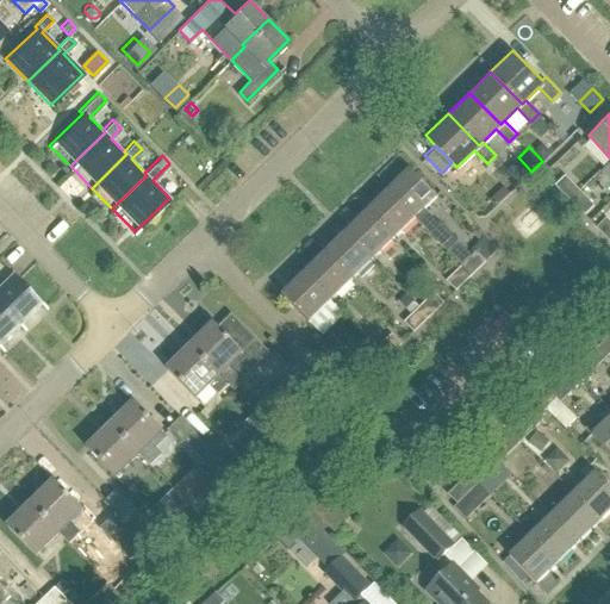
[(387,186),(415,213),(461,261),(472,251),(450,229),(448,230),(424,205),(436,193),(409,164),(387,186)]
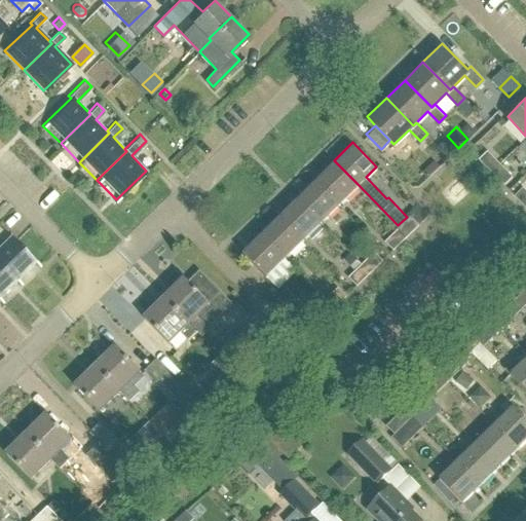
[(491,169),(499,160),(487,147),(479,156),(491,169)]
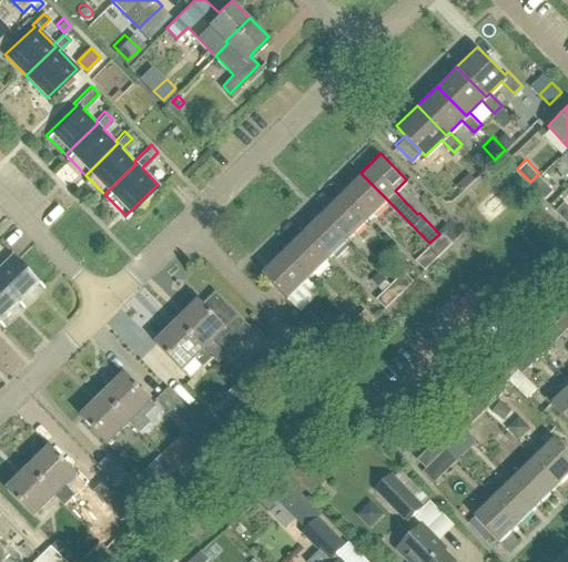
[(468,171),(455,183),(462,191),(475,179),(468,171)]
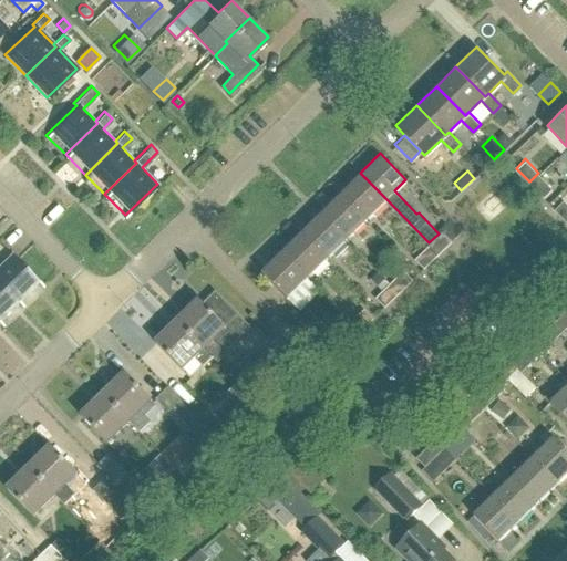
[(366,218),(385,199),(360,173),(340,193),(366,218)]
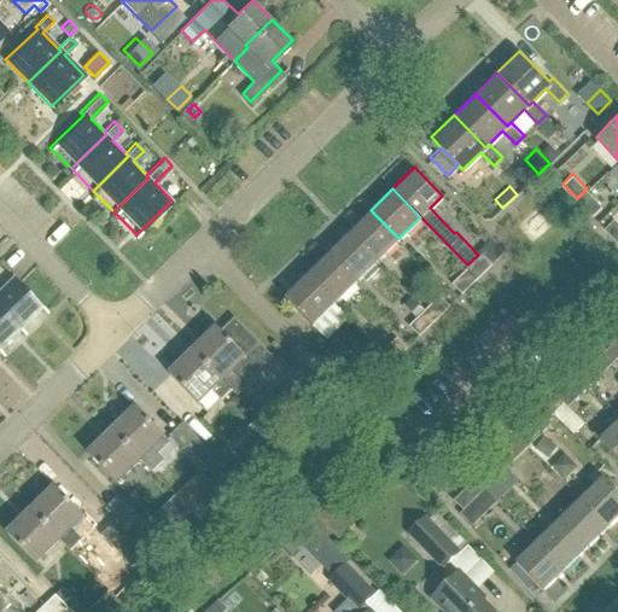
[(587,188),(577,198),(592,213),(602,203),(587,188)]
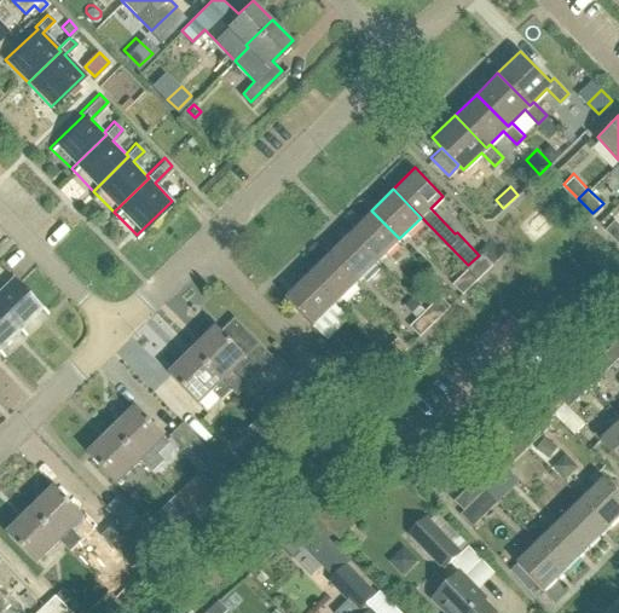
[(379,259),(399,238),(371,210),(351,231),(379,259)]
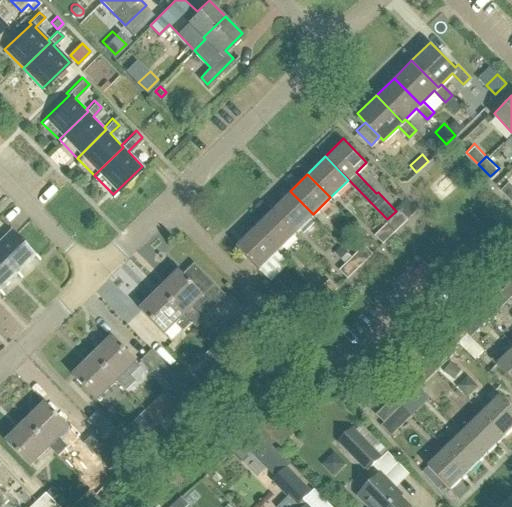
[(511,198),(511,182),(509,179),(501,187),(511,198)]
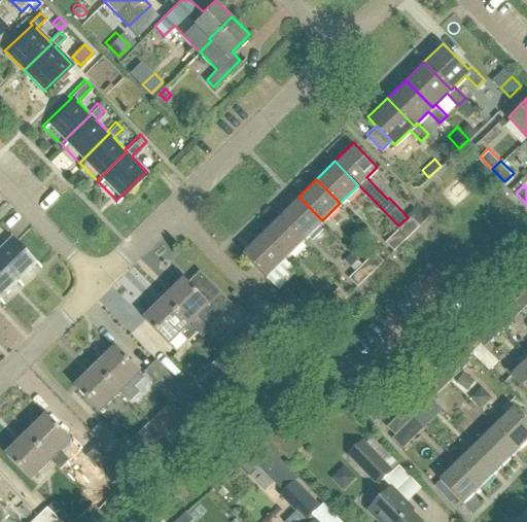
[(304,239),(322,220),(299,197),(280,214),(304,239)]
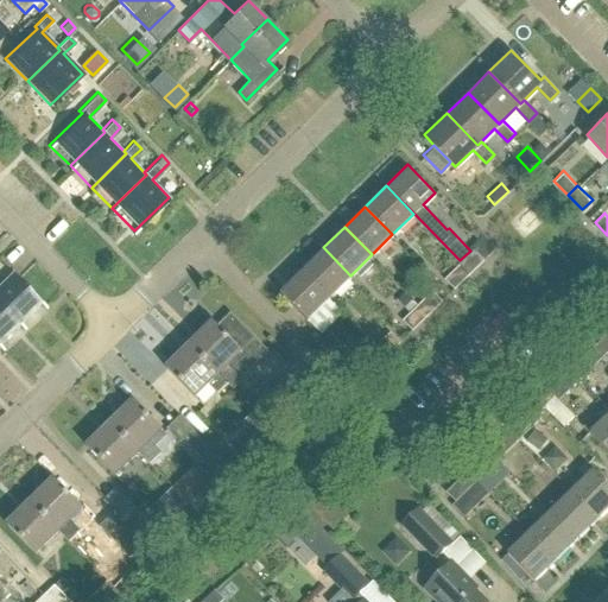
[(329,296),(350,276),(323,247),(303,268),(329,296)]
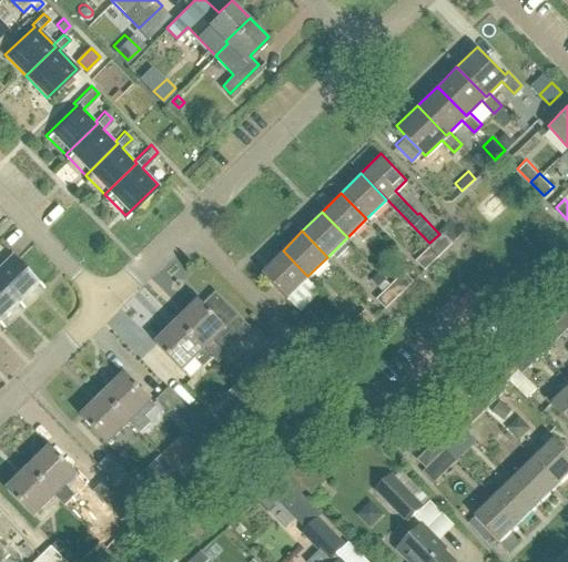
[(429,244),(438,253),(452,239),(444,231),(429,244)]
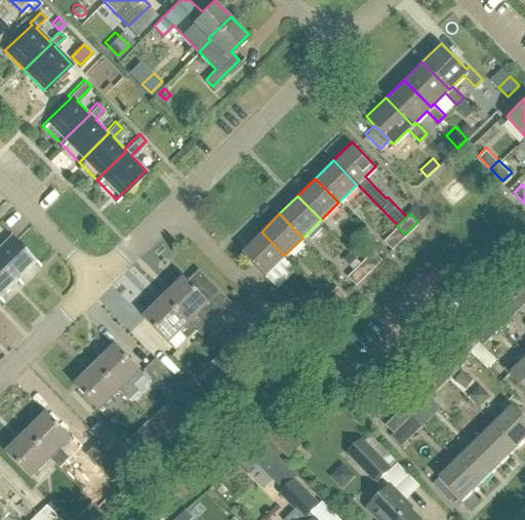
[(393,246),(405,234),(397,226),(385,238),(393,246)]
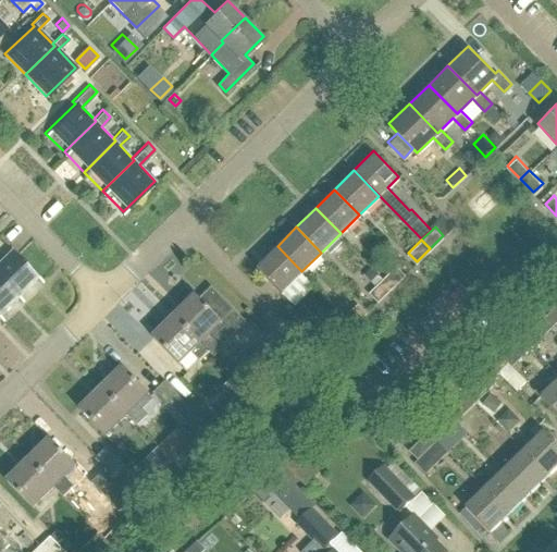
[(277,246),(257,266),(295,304),(314,284),(301,271),(277,246)]
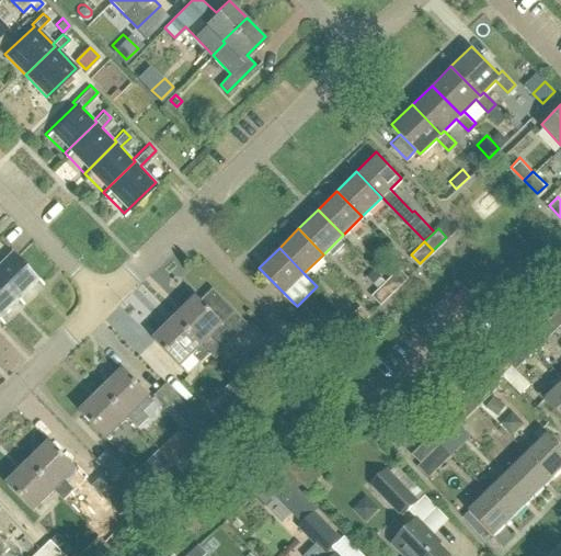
[(0,280),(22,302),(43,281),(11,249),(0,259),(0,280)]
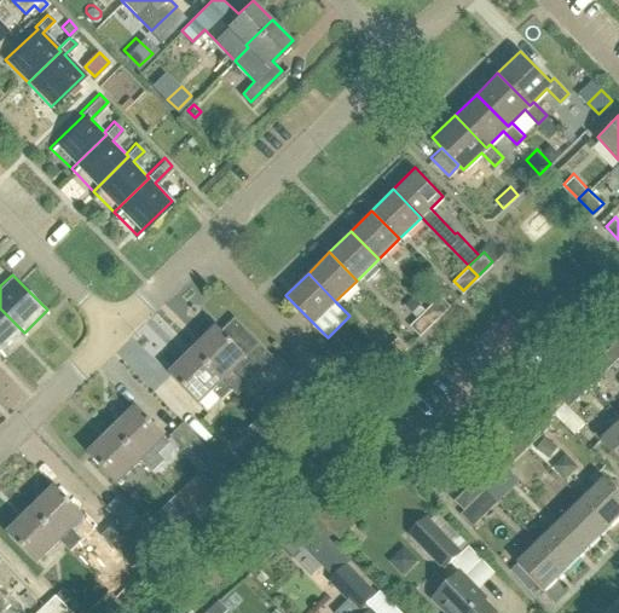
[(424,308),(434,318),(449,302),(440,293),(424,308)]
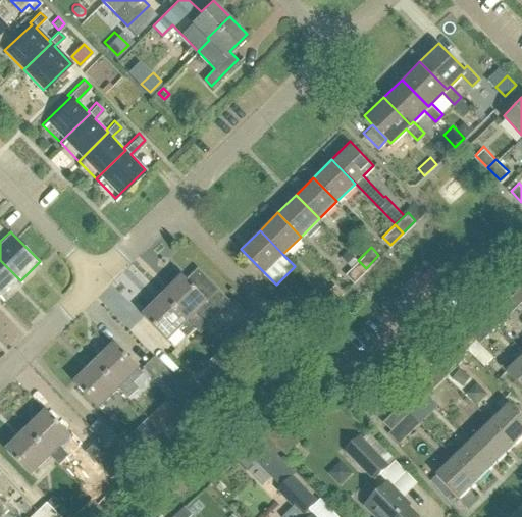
[(0,296),(2,298),(20,280),(0,260),(0,296)]
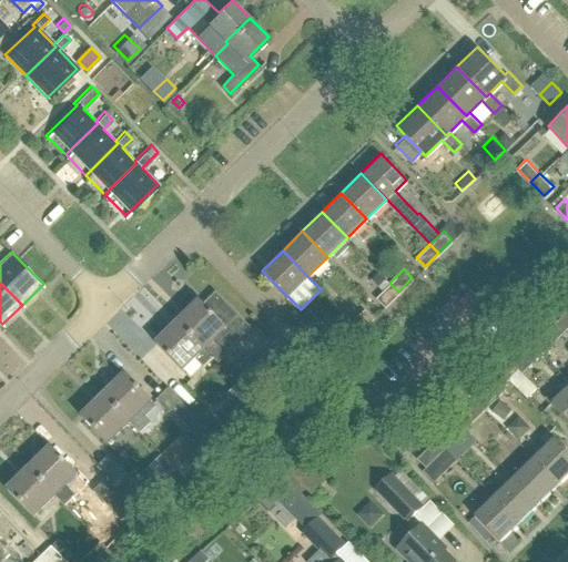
[(385,304),(398,292),(389,283),(376,296),(385,304)]
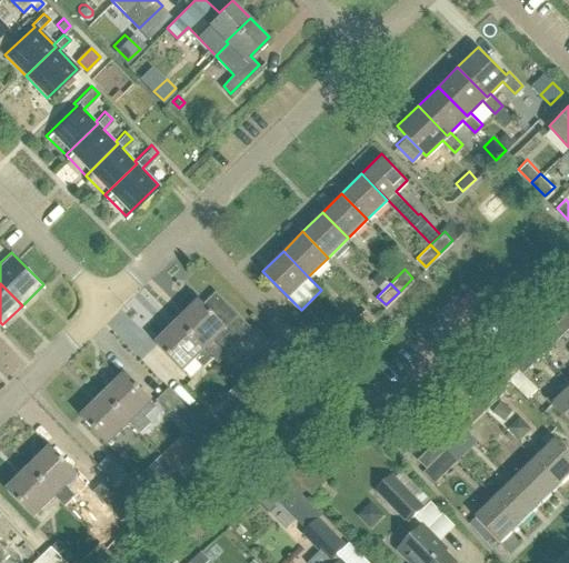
[(200,299),(178,320),(213,358),(218,361),(228,351),(213,335),(238,312),(217,290),(203,302),(200,299)]
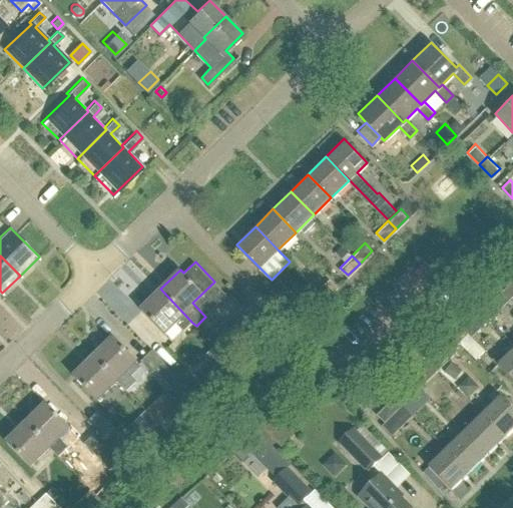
[(317,290),(325,299),(338,287),(329,278),(317,290)]
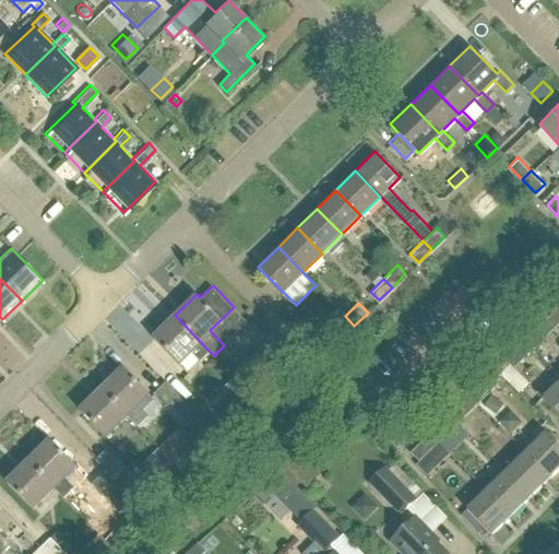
[(554,329),(558,322),(558,304),(544,319),(554,329)]
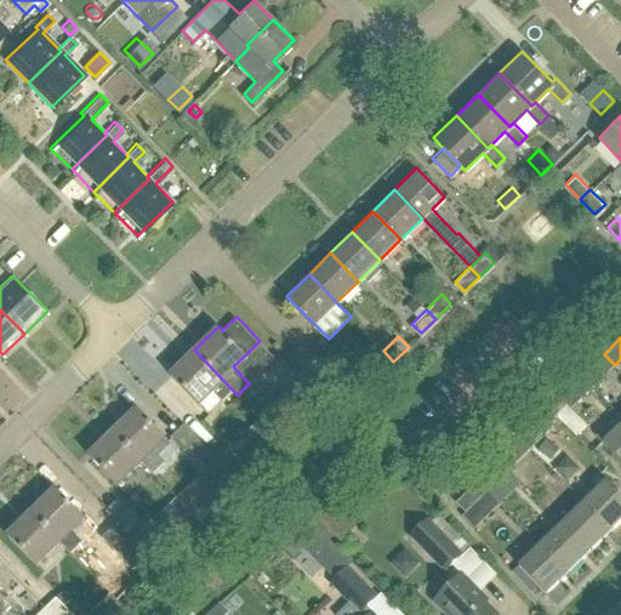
[(224,399),(233,391),(194,349),(170,373),(198,402),(212,387),(224,399)]
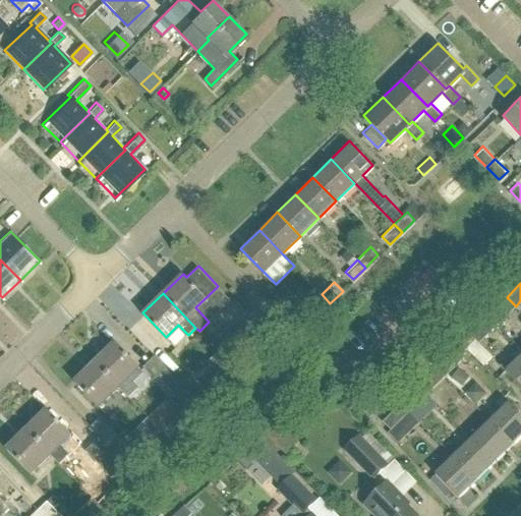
[(317,316),(330,303),(322,294),(308,306),(317,316)]
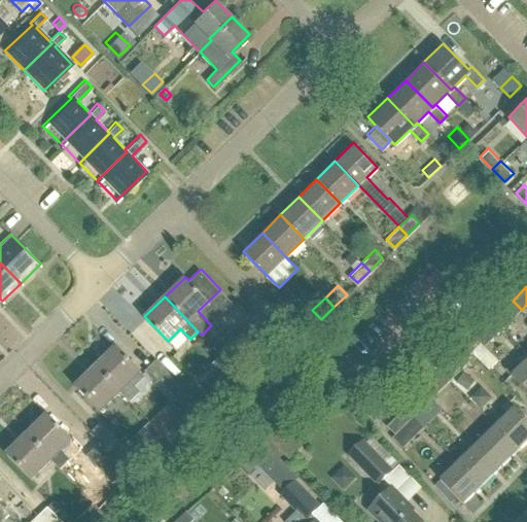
[(502,328),(522,310),(513,301),(494,319),(502,328)]
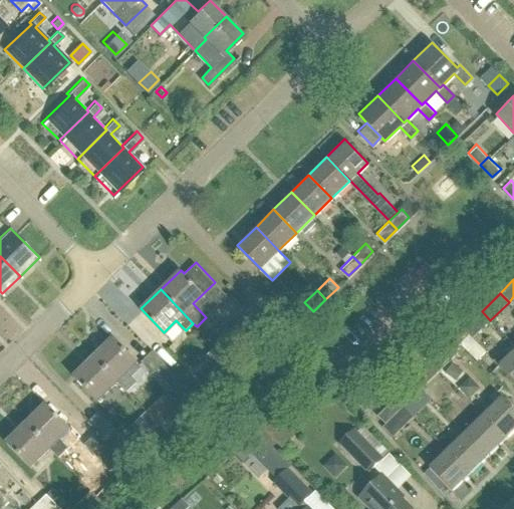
[(473,337),(490,320),(482,311),(464,328),(469,333),(473,337)]
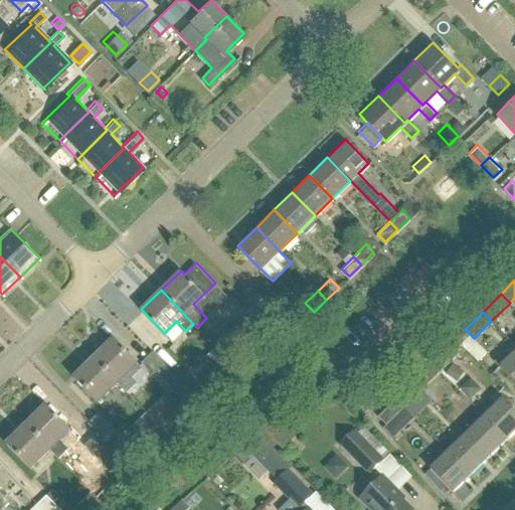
[(470,334),(461,342),(470,351),(479,343),(474,338),(470,334)]
